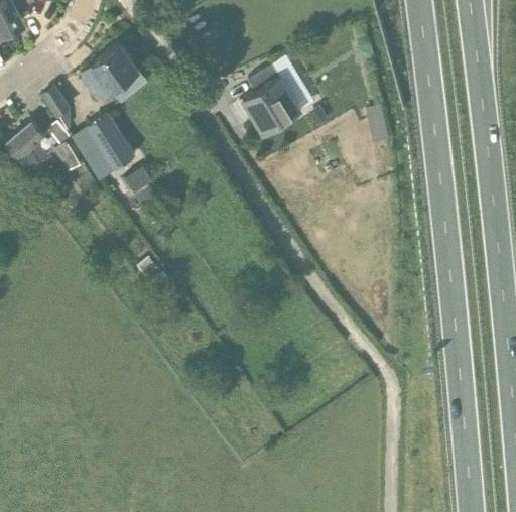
[(0,0),(0,33),(1,35),(22,24),(15,9),(18,7),(19,5),(18,1),(19,0),(0,0)]
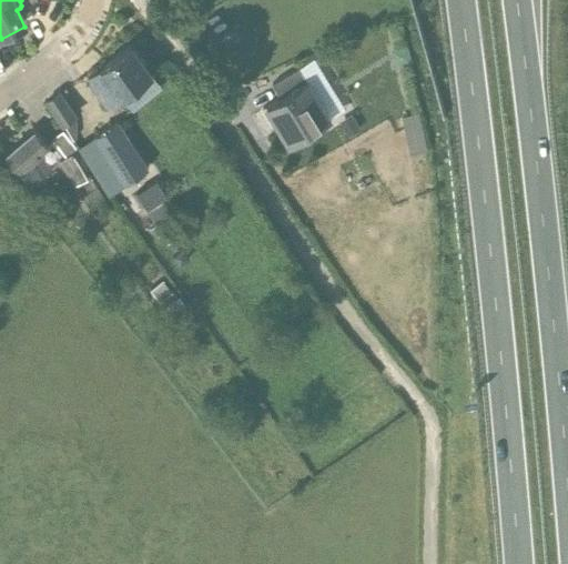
[(89,83),(110,110),(151,76),(131,49),(89,83)]
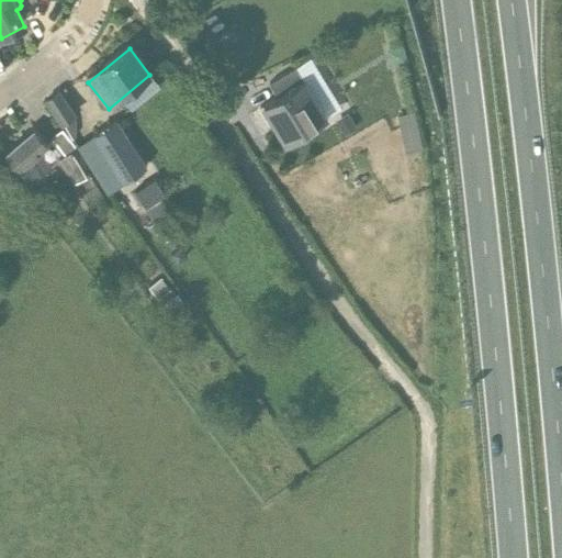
[(283,151),(318,129),(310,115),(316,112),(300,87),(259,112),(283,151)]
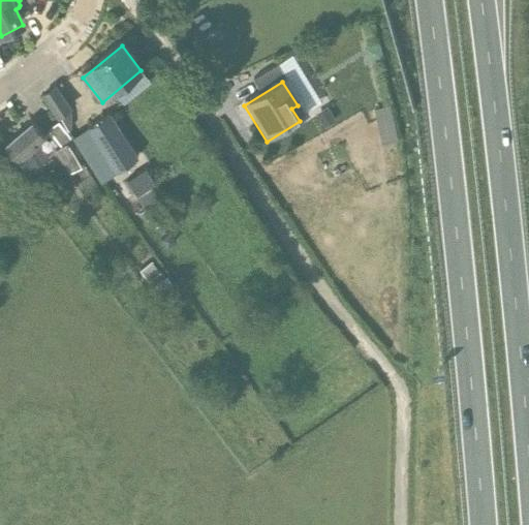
[(71,111),(59,91),(56,88),(42,97),(58,120),(71,111)]
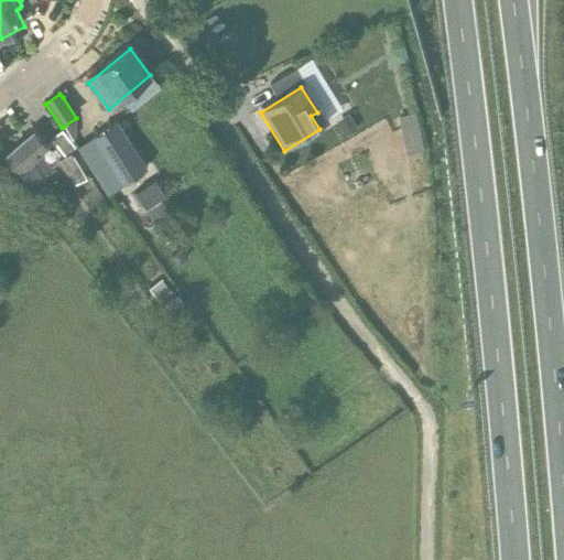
[(415,116),(398,120),(407,157),(424,152),(415,116)]
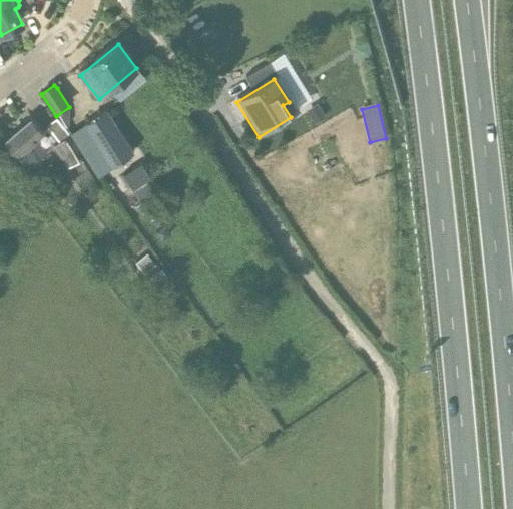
[(307,113),(316,126),(326,119),(318,106),(307,113)]
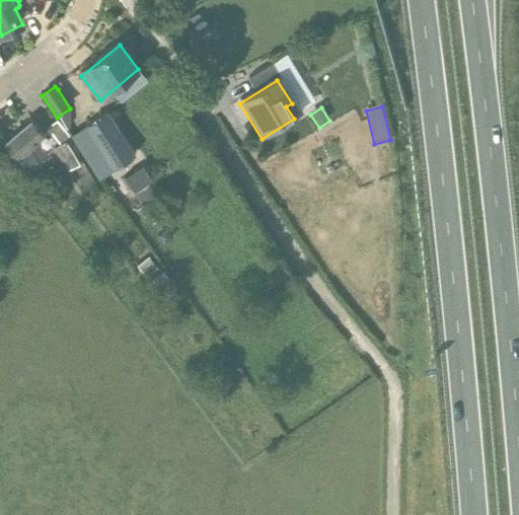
[(71,138),(99,180),(136,155),(107,114),(71,138)]
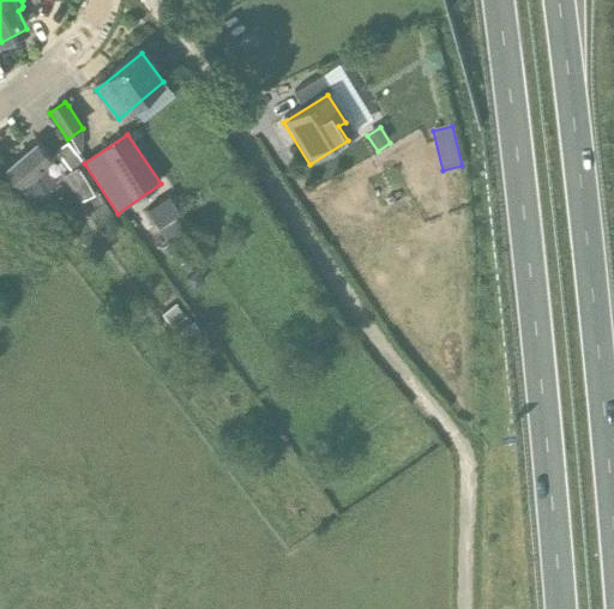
[(5,172),(20,190),(32,203),(55,186),(42,170),(54,162),(36,143),(5,172)]
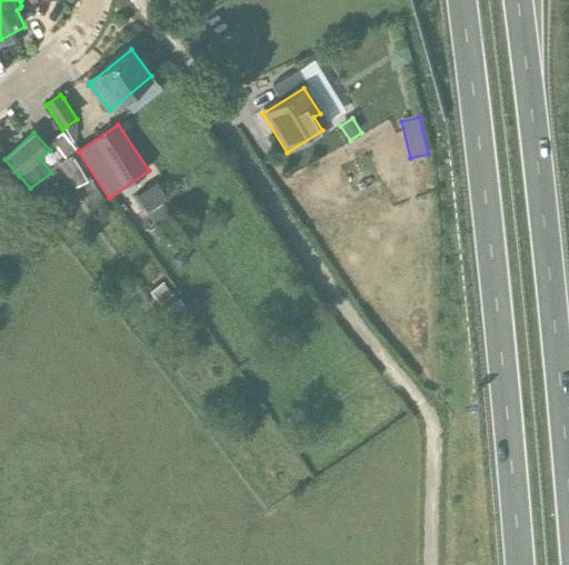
[(87,197),(83,199),(92,211),(106,202),(73,157),(78,155),(65,136),(53,144),(66,162),(60,166),(77,189),(80,187),(87,197)]
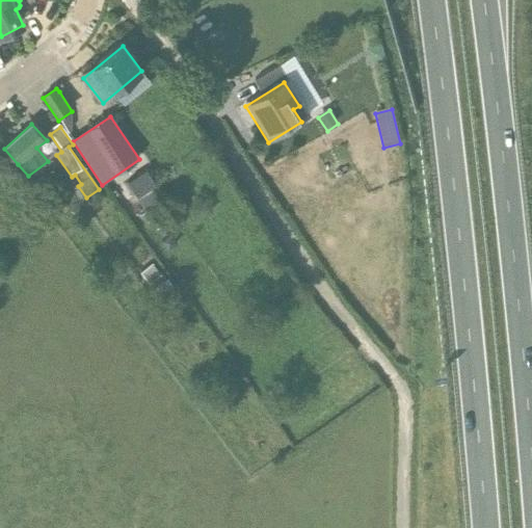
[(140,200),(162,190),(154,170),(133,180),(140,200)]
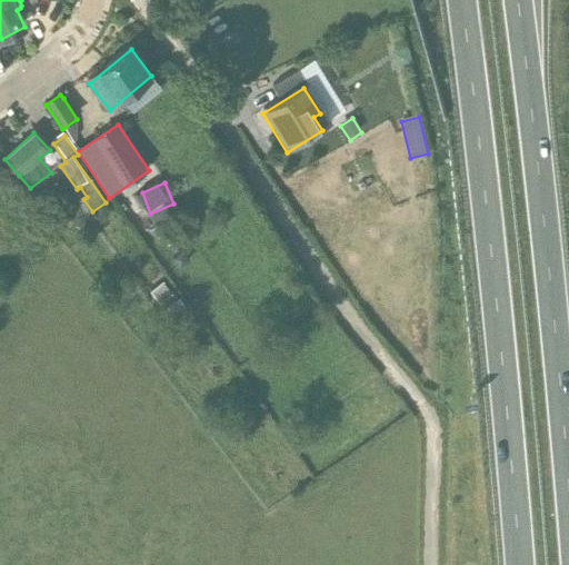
[(0,224),(11,216),(0,200),(0,224)]
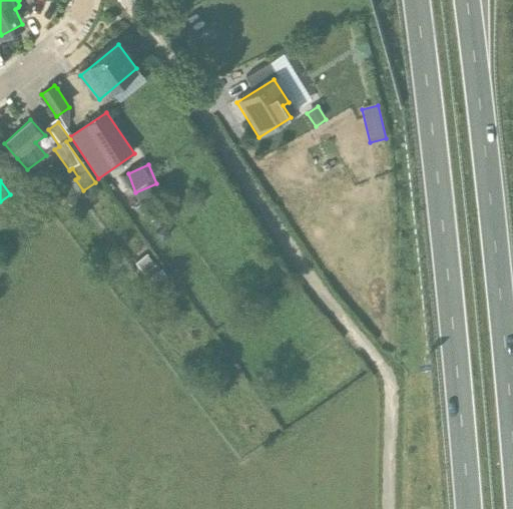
[(180,200),(172,190),(161,198),(169,208),(180,200)]
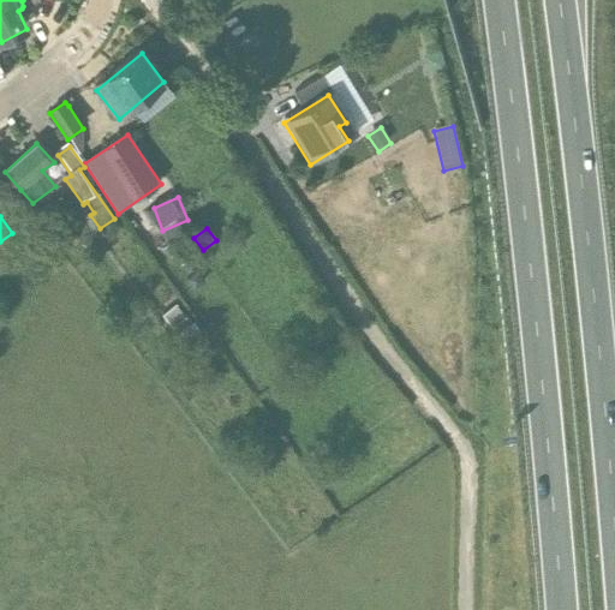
[(187,320),(178,308),(163,317),(172,330),(187,320)]
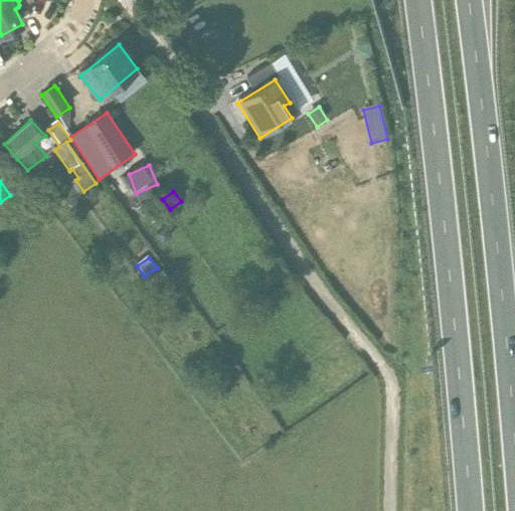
[(168,280),(163,273),(151,281),(157,289),(168,280)]
